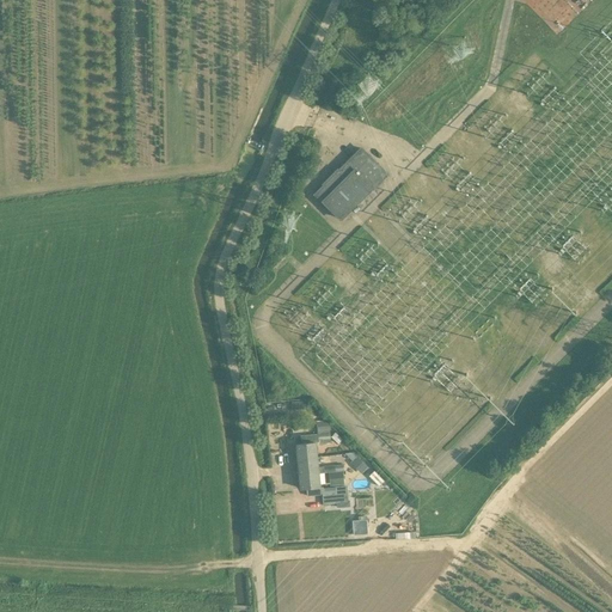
[(341,221),(372,190),(372,191),(389,175),(361,146),(338,169),(337,167),(322,184),(323,185),(313,194),(323,204),(323,203),(341,221)]
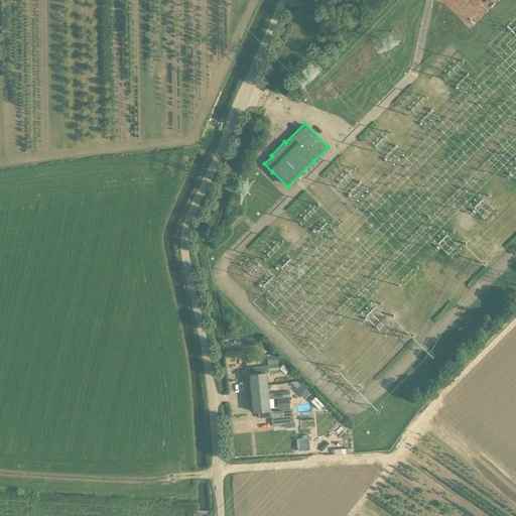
[(278,359),(272,354),(266,354),(267,366),(253,367),(254,374),(250,374),(251,387),(267,385),(266,375),(279,373),(278,359)]
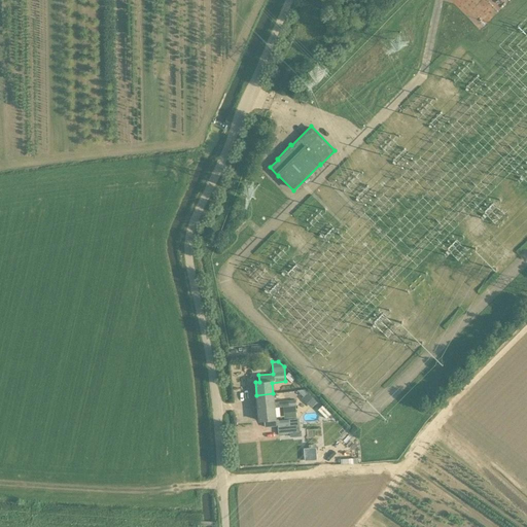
[(287,373),(284,376),(290,381),(292,379),(294,378),(288,372),(287,373)]
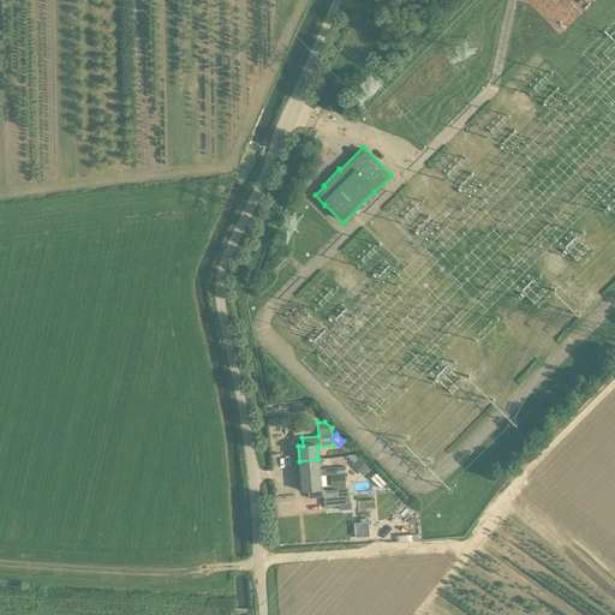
[(356,455),(347,457),(354,464),(352,465),(363,476),(369,470),(356,455)]
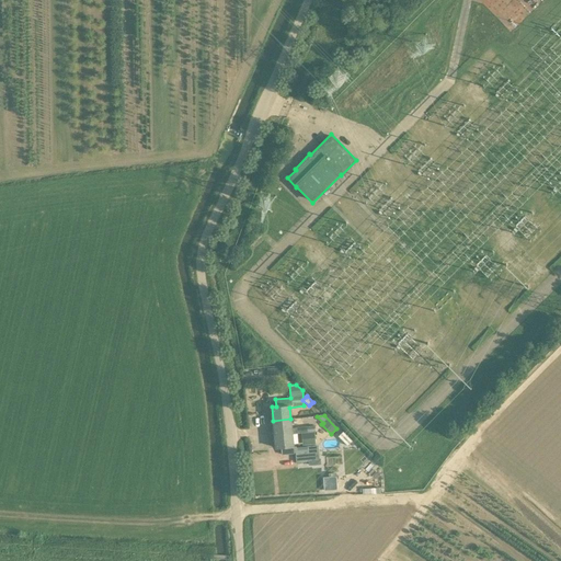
[(289,434),(293,434),(292,427),(290,419),(273,421),(274,434),(283,433),(284,433),(284,434),(289,433),(289,434)]
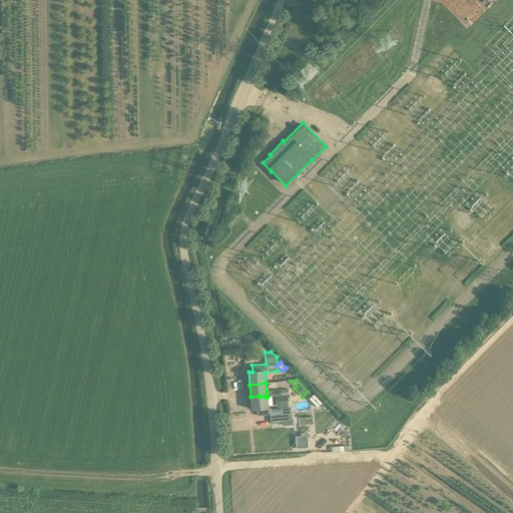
[(289,406),(288,395),(279,396),(280,407),(289,406)]
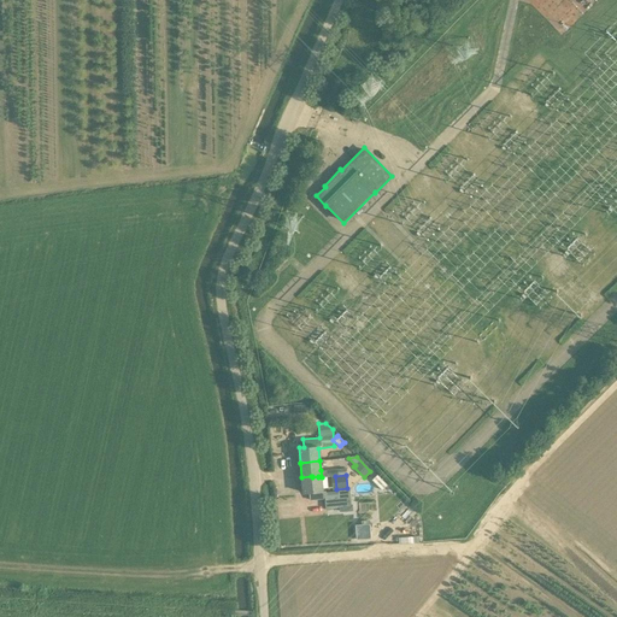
[(323,491),(322,477),(318,477),(318,476),(312,477),(312,476),(311,476),(301,477),(304,493),(309,492),(310,500),(324,499),(325,509),(339,507),(351,506),(351,505),(350,489),(338,491),(323,491)]
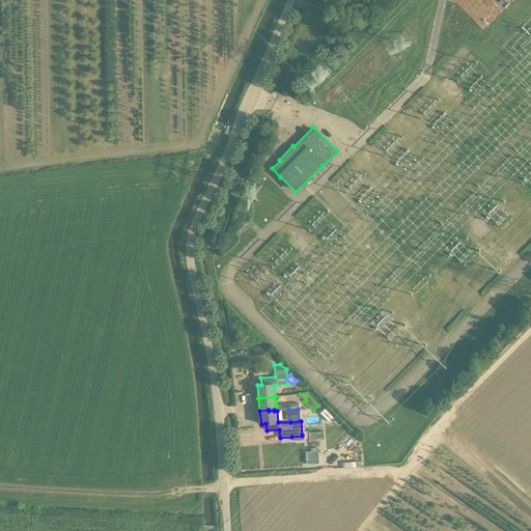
[(362,466),(361,447),(352,447),(353,466),(362,466)]
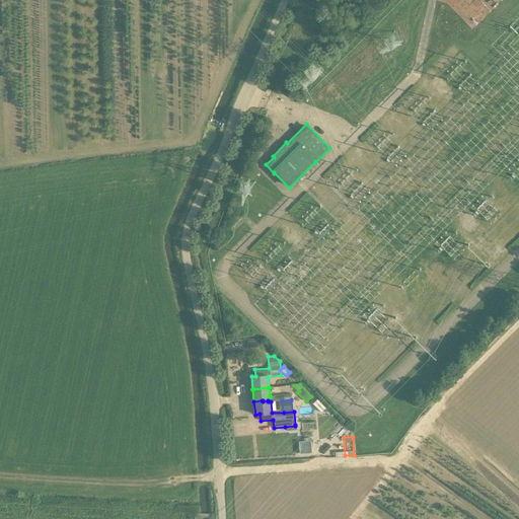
[(312,453),(311,440),(304,441),(299,441),(300,454),(312,453)]
